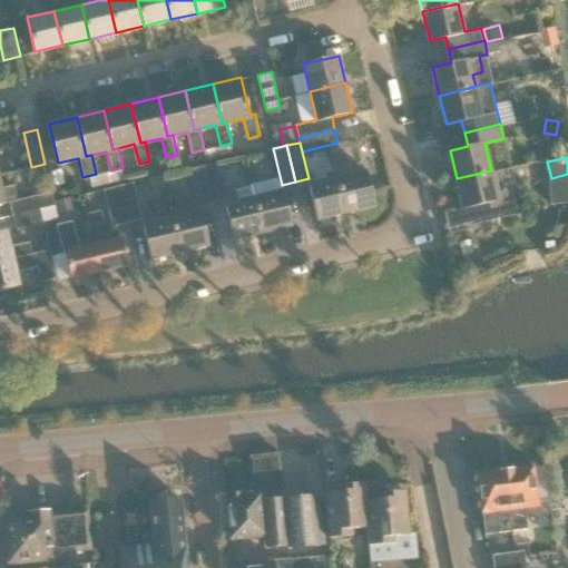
[(204,165),(213,201),(225,198),(216,162),(204,165)]
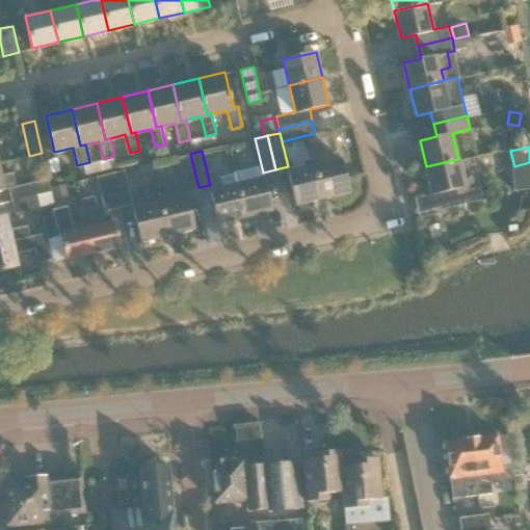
[(185,190),(199,187),(190,154),(178,157),(185,190)]
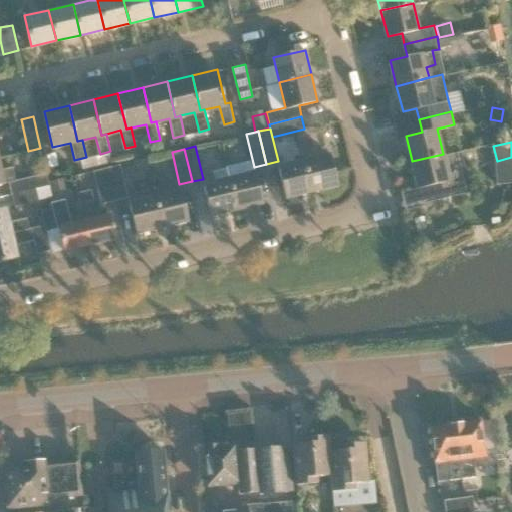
[(330,153),(304,159),(312,191),(337,186),(330,153)]
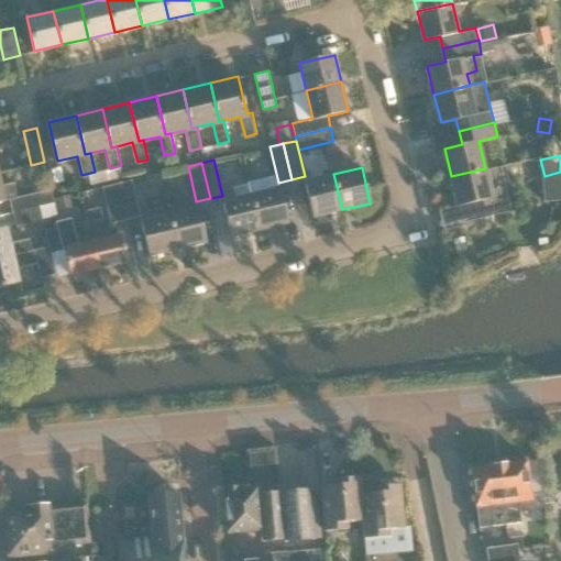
[(490,184),(485,168),(451,176),(458,205),(472,201),(475,215),(510,206),(505,179),(490,184)]
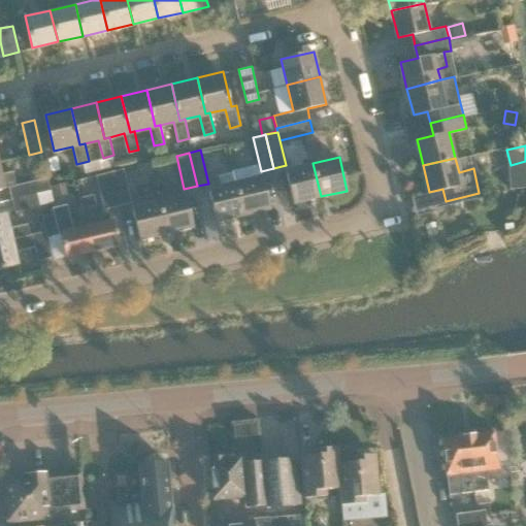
[(0,161),(0,187),(17,183),(13,171),(3,173),(0,161)]
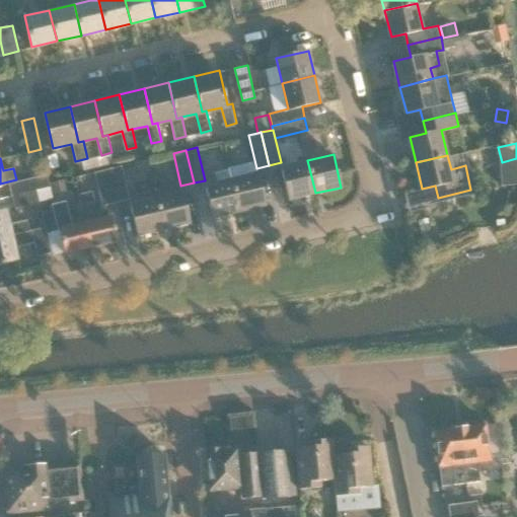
[(315,193),(307,160),(282,166),(289,199),(315,193)]
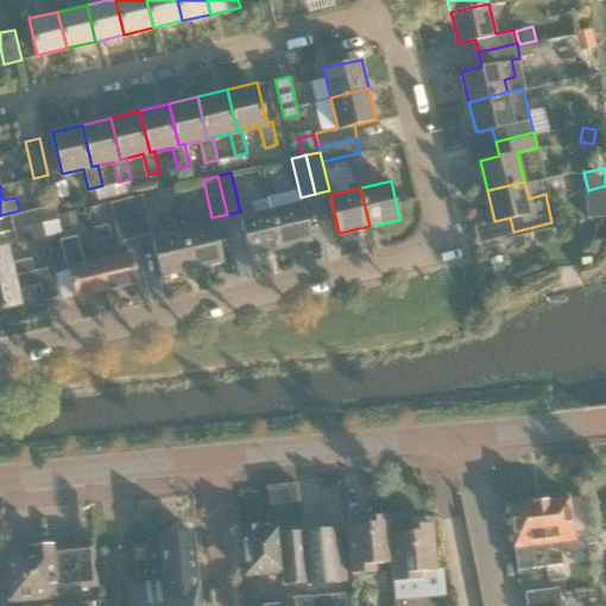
[(128,196),(134,221),(138,234),(152,231),(143,193),(128,196)]
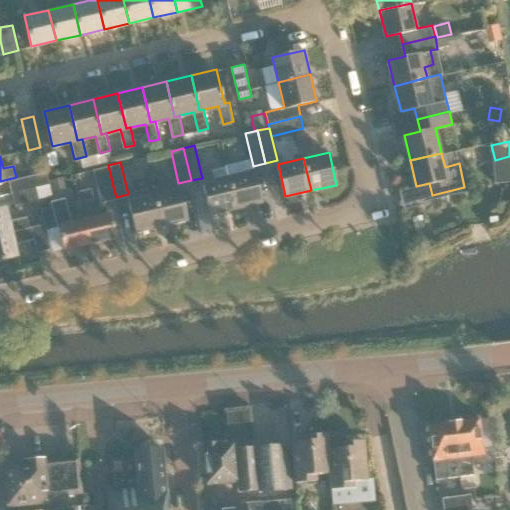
[(101,201),(116,197),(113,186),(108,165),(93,169),(98,189),(101,201)]
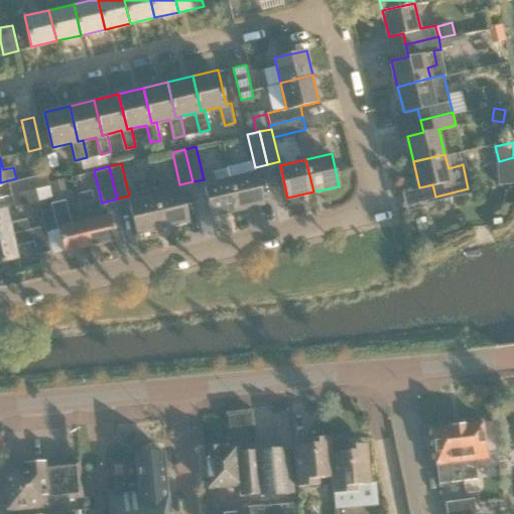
[(239,210),(231,176),(231,177),(228,167),(203,173),(213,216),(239,210)]
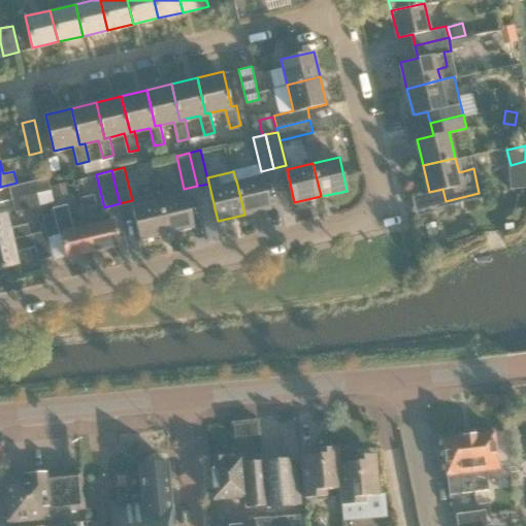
[(12,197),(37,192),(50,188),(47,175),(9,186),(12,197)]
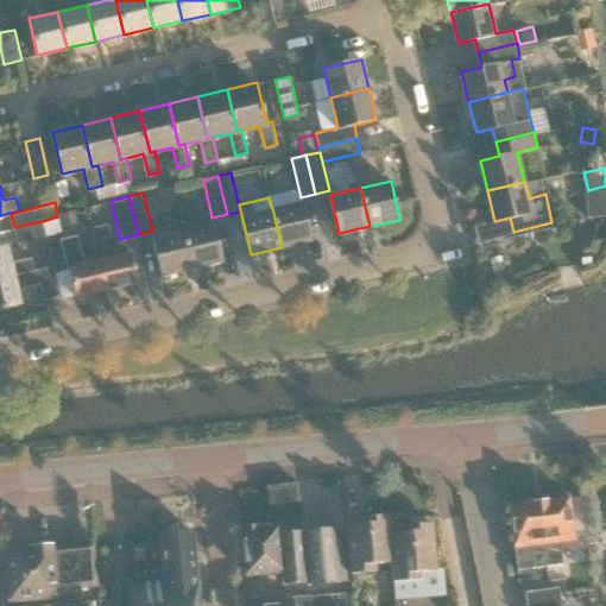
[(303,202),(272,208),(282,247),(311,240),(303,202)]
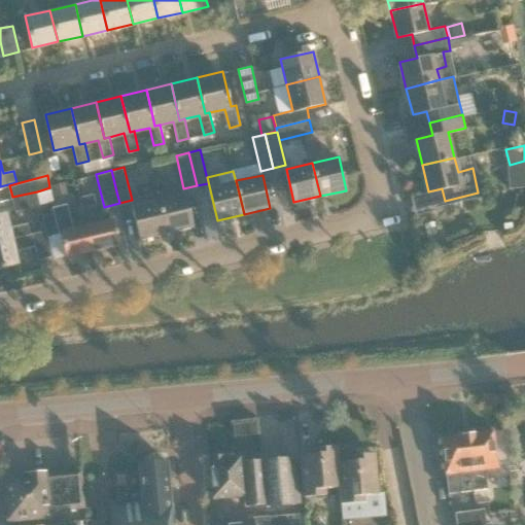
[(78,206),(82,225),(89,224),(94,249),(119,243),(114,219),(95,223),(90,205),(97,204),(95,194),(86,196),(82,178),(76,180),(82,205),(78,206)]
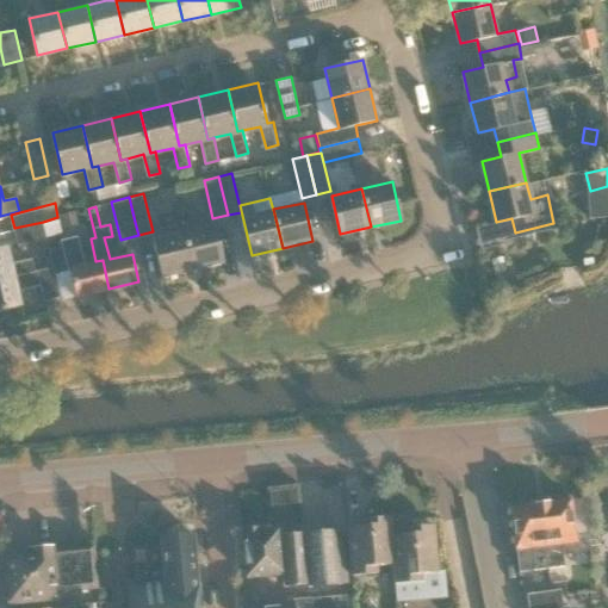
[(79,219),(76,211),(62,215),(64,223),(79,219)]
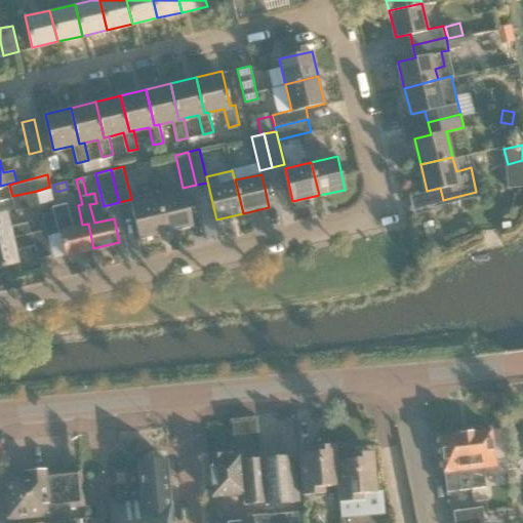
[(37,191),(40,203),(52,200),(49,187),(37,191)]
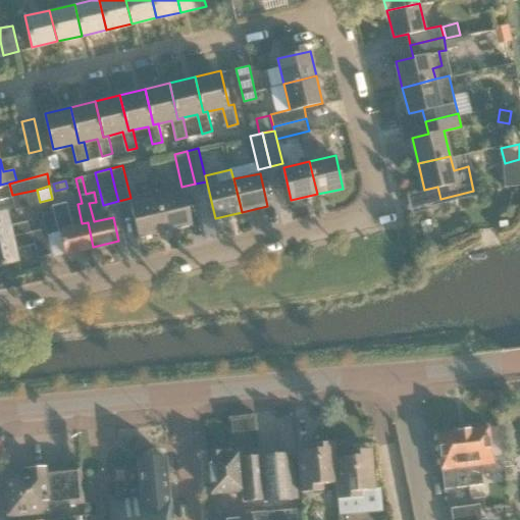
[(37,190),(12,195),(15,208),(40,202),(37,190)]
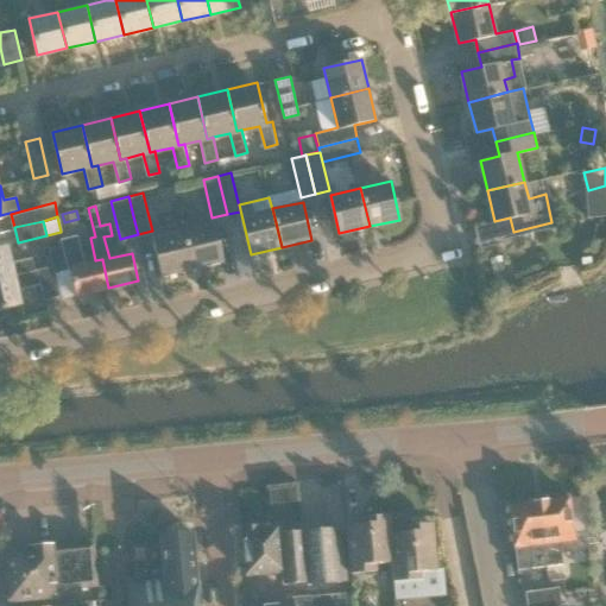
[(214,222),(183,229),(194,269),(222,262),(214,222)]
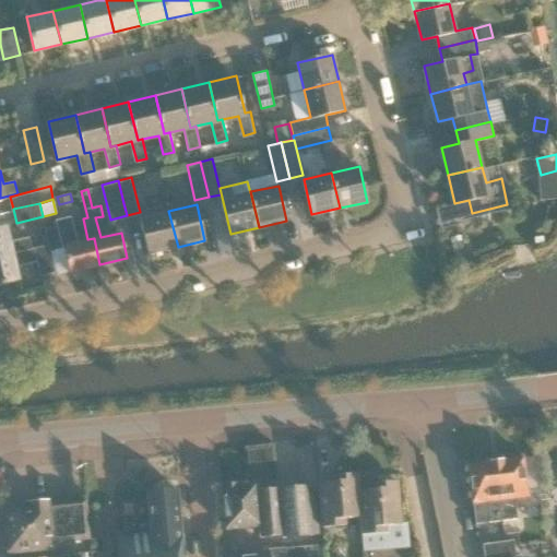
[(150,253),(178,247),(168,211),(141,217),(150,253)]
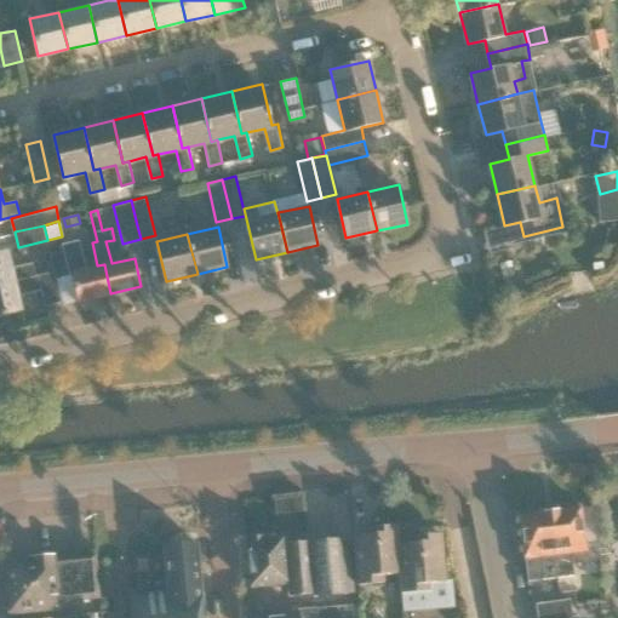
[(104,264),(97,265),(87,268),(80,240),(63,244),(64,249),(50,252),(56,276),(70,274),(78,302),(110,293),(104,264)]
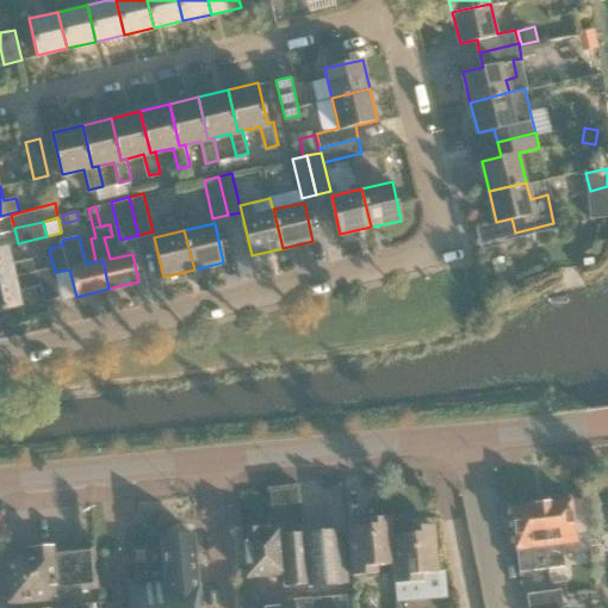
[(0,278),(16,274),(8,243),(0,246),(0,278)]
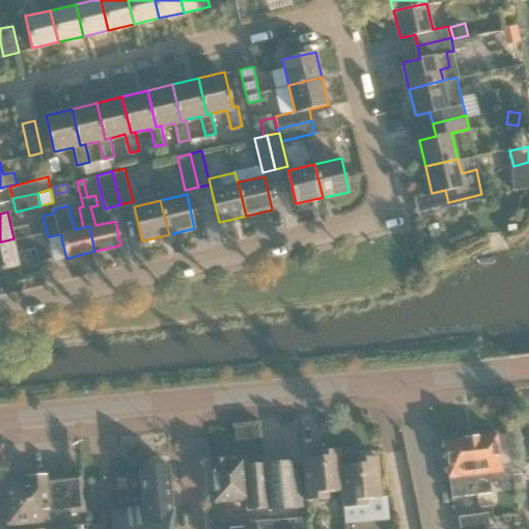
[(14,239),(0,242),(0,269),(21,265),(17,251),(35,247),(38,259),(53,256),(47,231),(14,239)]
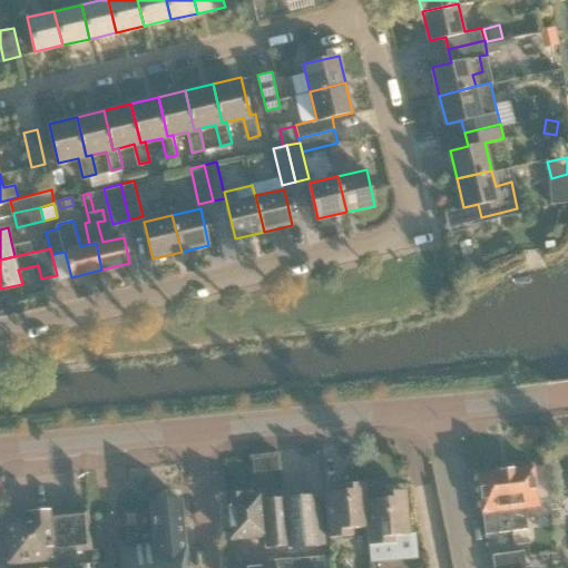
[(506,468),(513,529),(527,528),(525,507),(538,506),(534,464),(506,468)]
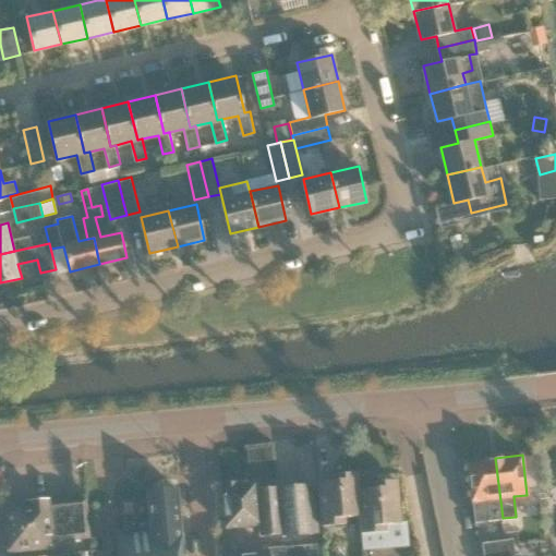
[(503,518),(495,458),(468,461),(472,502),(486,499),(488,520),(503,518)]
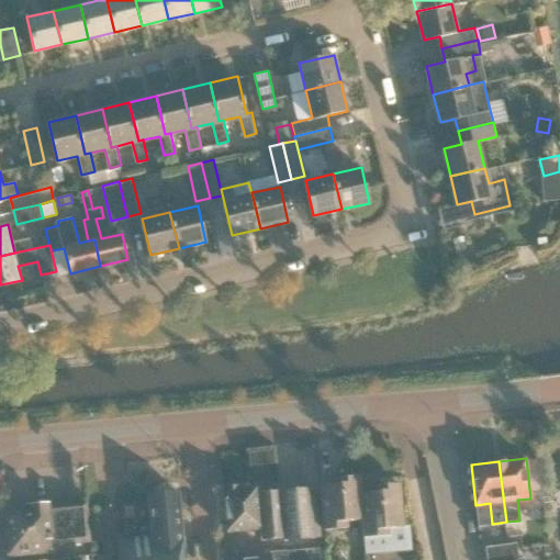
[(360,492),(361,492),(360,476),(333,478),(333,483),(321,484),(324,529),(348,527),(348,519),(361,518),(362,518),(360,492)]
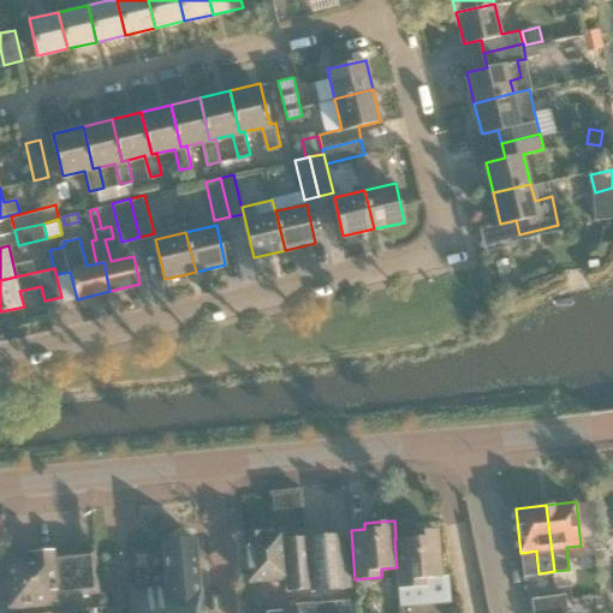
[(426,584),(427,600),(448,599),(446,575),(442,576),(438,528),(408,531),(409,537),(396,539),(394,539),(397,567),(396,567),(398,587),(426,584)]
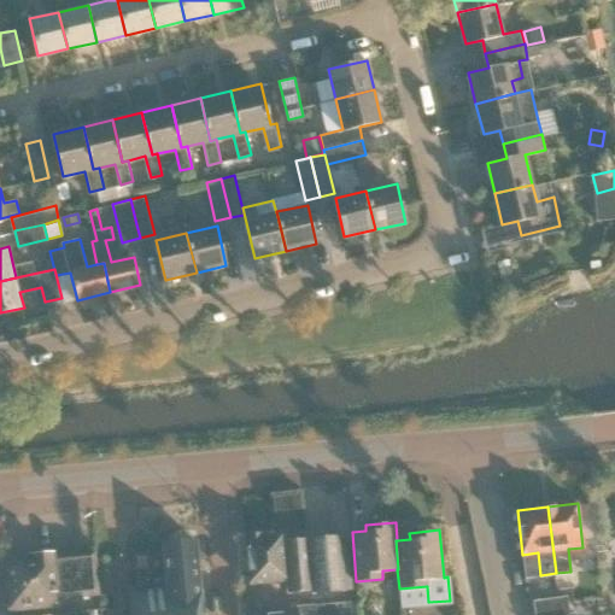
[(264,533),(245,534),(250,584),(287,579),(288,592),(311,590),(311,592),(345,590),(345,589),(341,551),(341,548),(340,534),(308,537),(283,539),(283,532),(264,534),(264,533)]
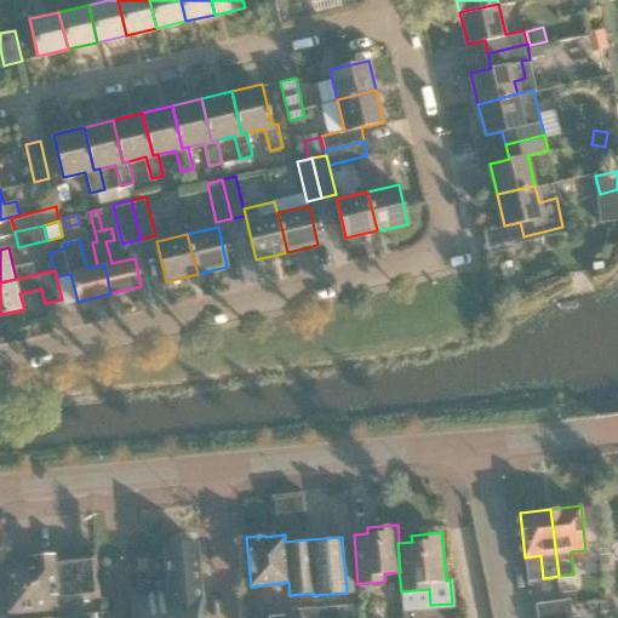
[(130,589),(132,617),(205,617),(202,593),(198,542),(164,545),(167,587),(130,589)]
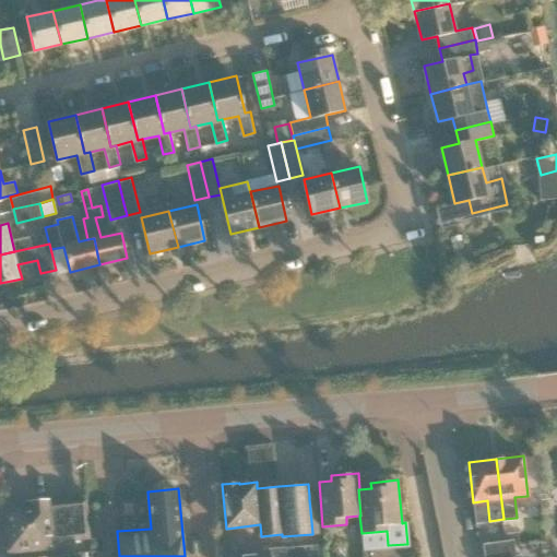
[(86,498),(68,500),(71,540),(90,538),(86,498)]
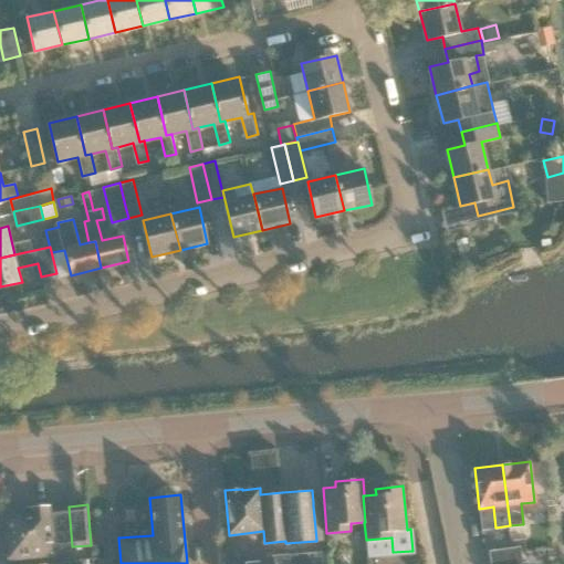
[(53,549),(72,546),(69,507),(49,508),(49,507),(29,509),(29,510),(3,512),(3,514),(4,514),(8,559),(53,554),(53,549)]
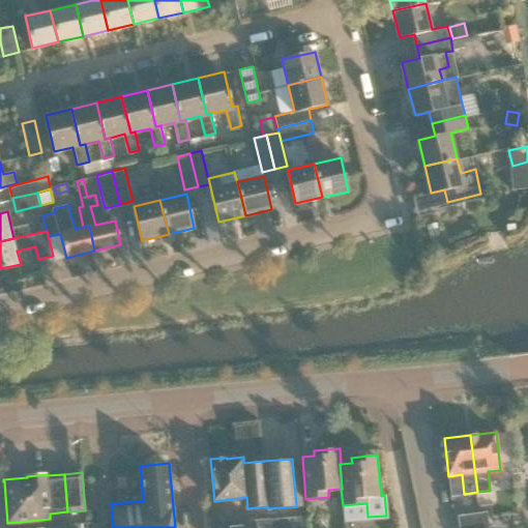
[(458,515),(459,527),(474,527),(489,526),(487,510),(458,515)]
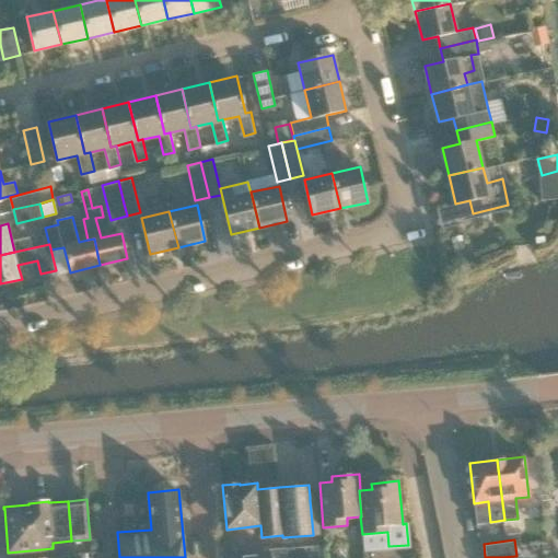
[(288,557),(287,547),(269,548),(270,553),(229,556),(229,557),(288,557)]
